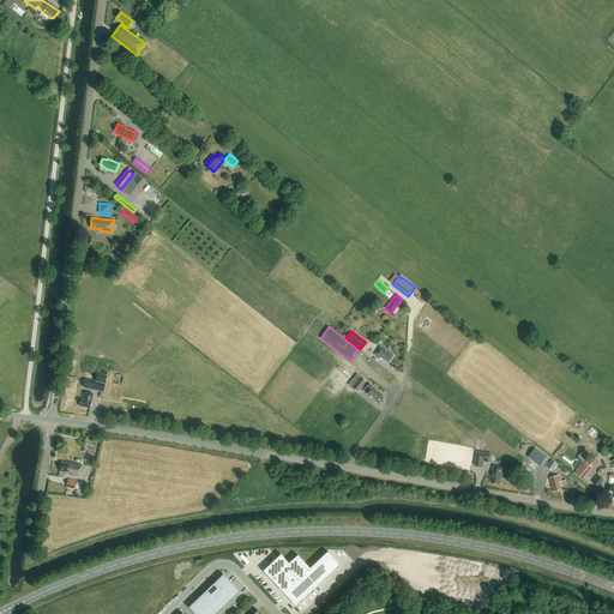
[(389,362),(393,355),(387,351),(387,353),(386,351),(386,350),(380,347),(374,355),(380,360),(381,357),(389,362)]
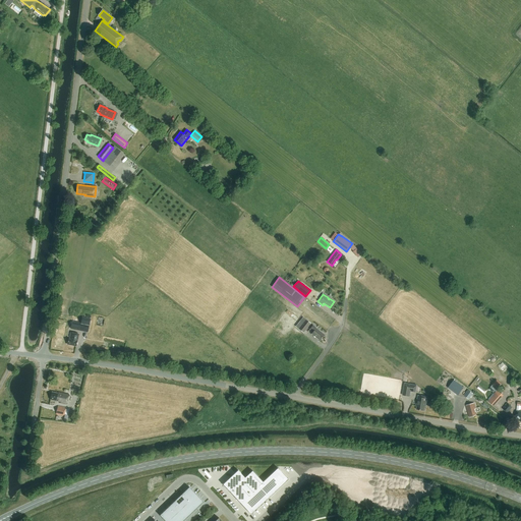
[(80,324),(72,322),(70,329),(88,332),(90,319),(81,317),(80,324)]
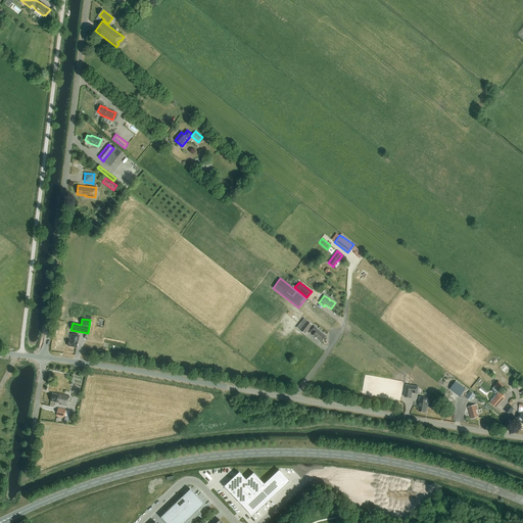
[(304,334),(312,325),(304,319),(296,328),(304,334)]
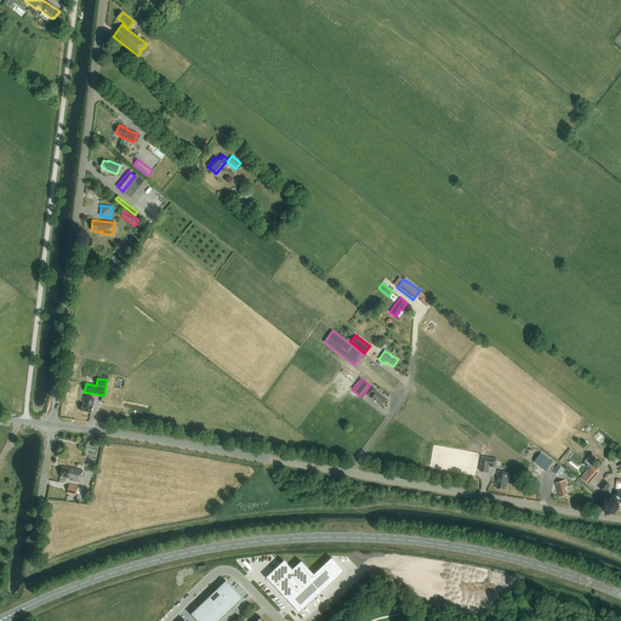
[(381,406),(386,399),(377,392),(377,391),(372,388),(369,392),(372,396),(371,398),(381,406)]
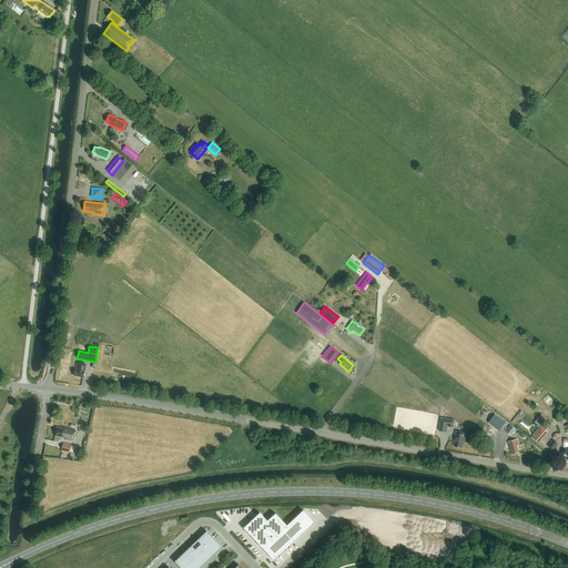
[(77,369),(74,368),(73,375),(83,377),(84,371),(85,364),(78,363),(77,369)]
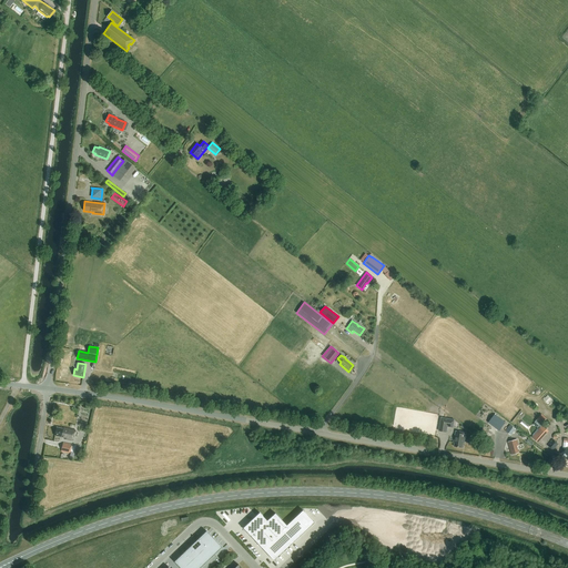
[(544,399),(549,404),(554,399),(548,395),(544,399)]
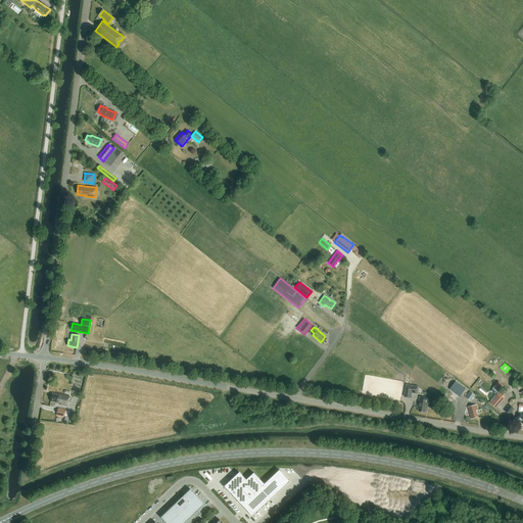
[(456,382),(449,389),(460,397),(466,389),(456,382)]
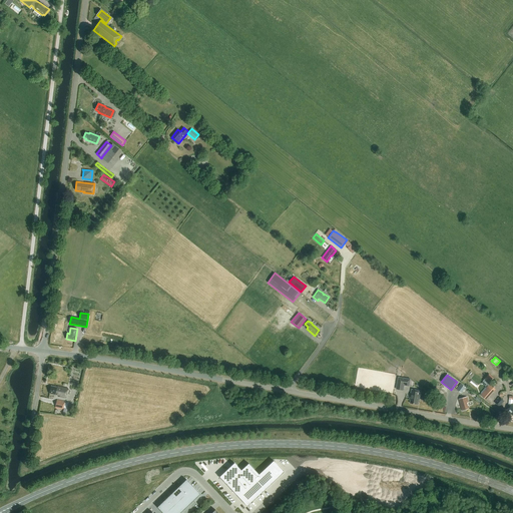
[(410,379),(398,377),(396,389),(403,390),(404,385),(409,386),(410,379)]
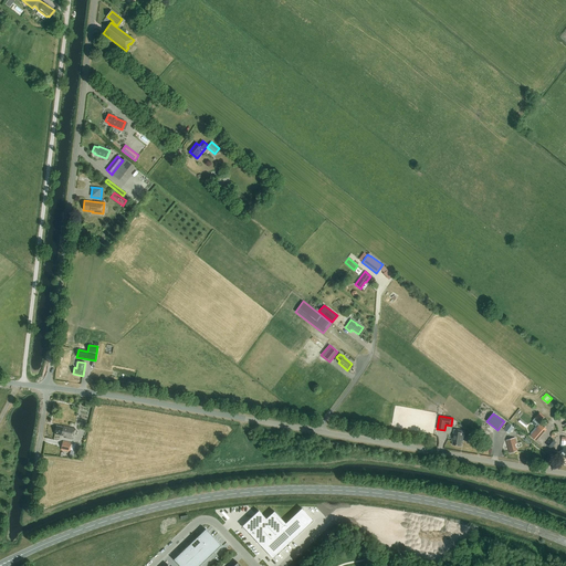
[(510,435),(514,428),(509,423),(504,430),(510,435)]
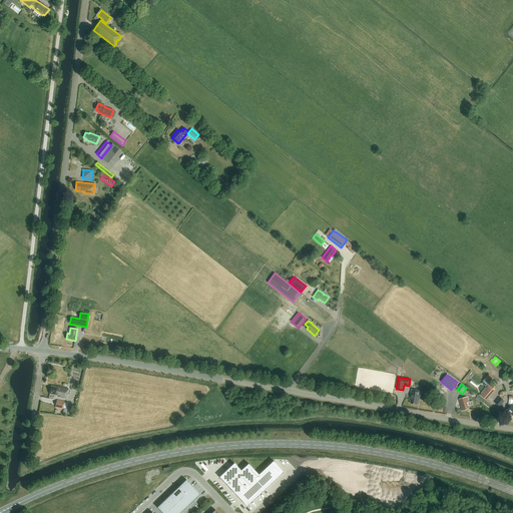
[(482,394),(480,395),(486,400),(495,389),(489,384),(488,386),(487,386),(481,393),(482,394)]
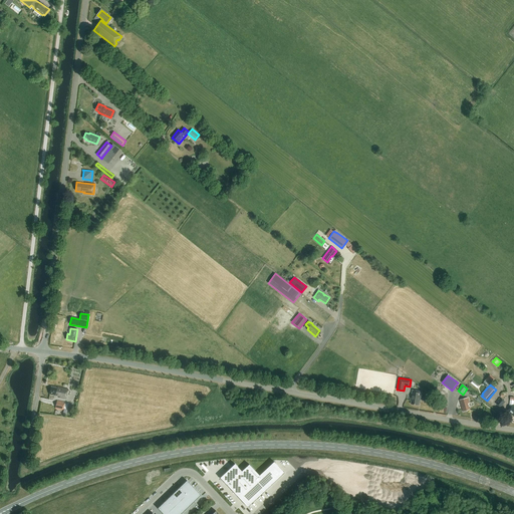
[(65,400),(68,390),(57,387),(57,389),(51,387),(49,395),(58,397),(58,398),(65,400)]
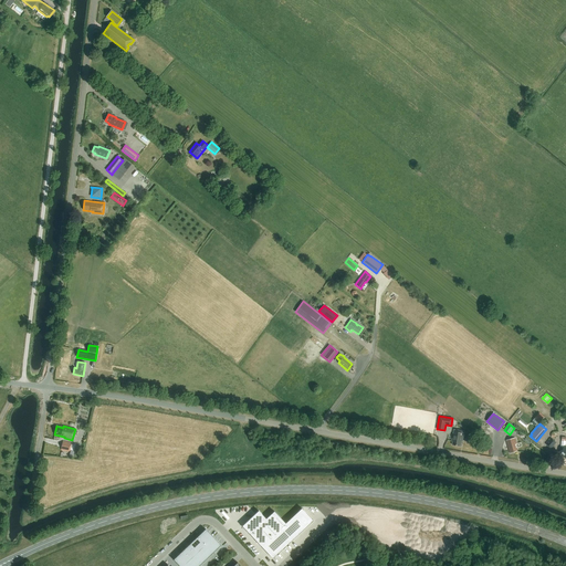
[(453,441),(452,444),(461,447),(462,438),(463,438),(464,431),(454,429),(452,441),(453,441)]
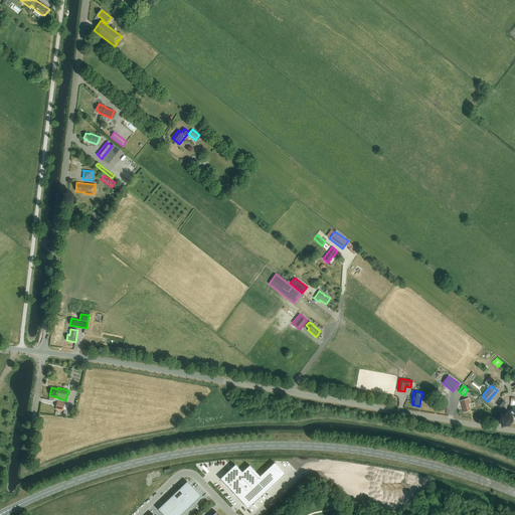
[(469,404),(470,404),(469,398),(461,400),(464,412),(471,410),(469,404)]
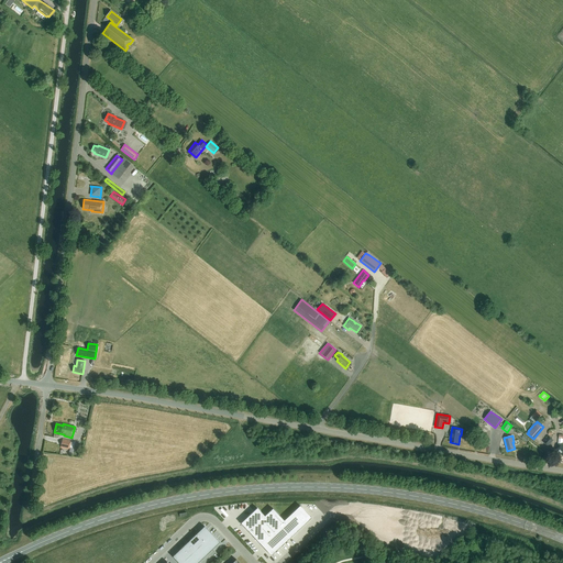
[(548,446),(553,440),(549,435),(543,442),(548,446)]
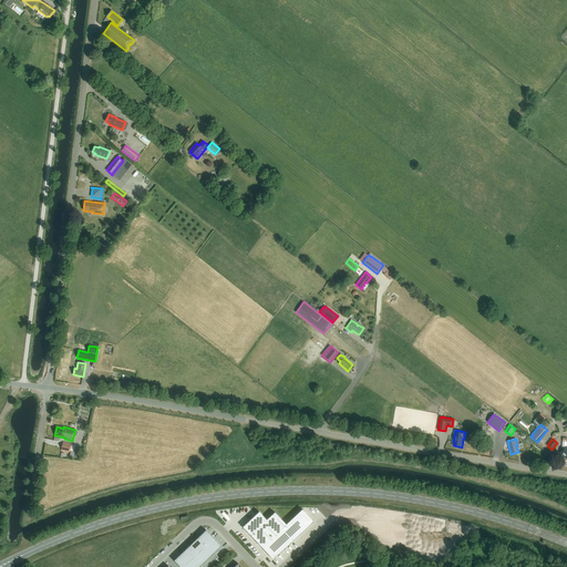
[(70,453),(72,444),(62,442),(61,451),(70,453)]
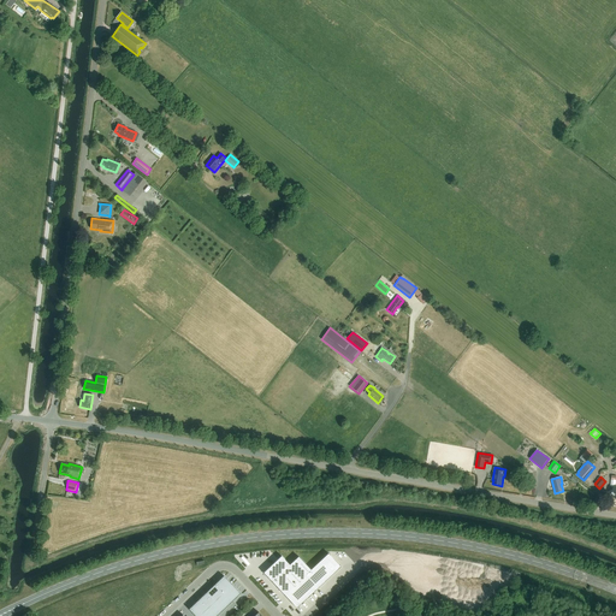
[(282,556),(264,573),(296,608),(341,567),(329,554),(311,569),(298,556),(289,564),(282,556)]
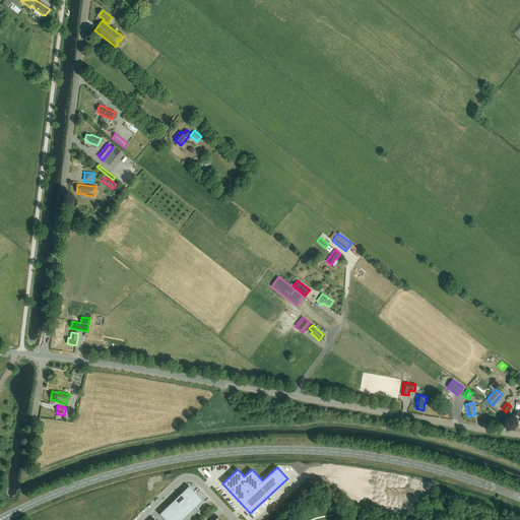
[(189,486),(159,514),(165,519),(182,519),(203,501),(189,486)]
